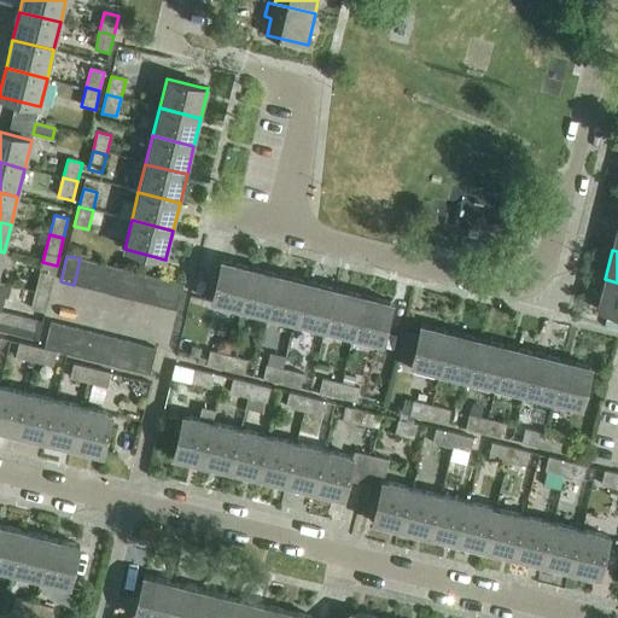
[(74,285),(86,289),(93,262),(80,258),(74,285)]
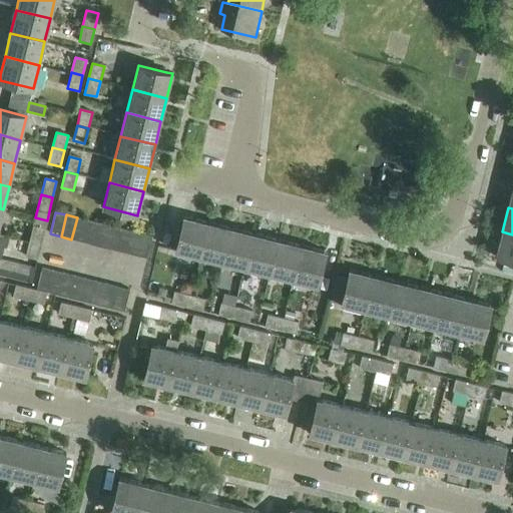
[(175,251),(199,258),(207,222),(183,216),(181,223),(182,223),(175,251)]
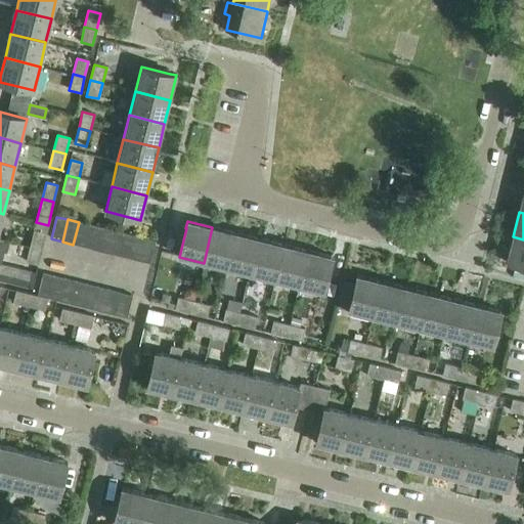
[(36,222),(30,246),(42,249),(48,225),(36,222)]
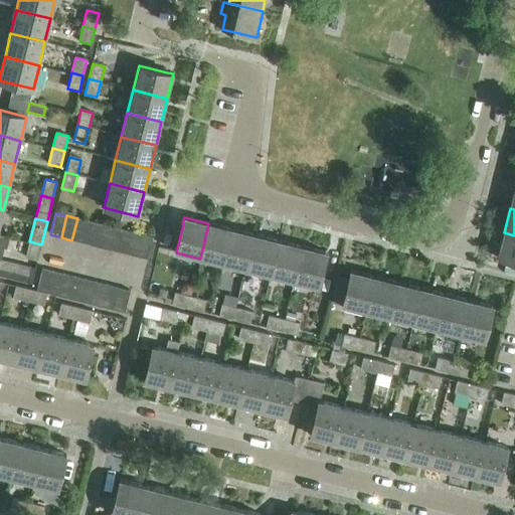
[(71,240),(82,242),(88,221),(77,218),(71,240)]
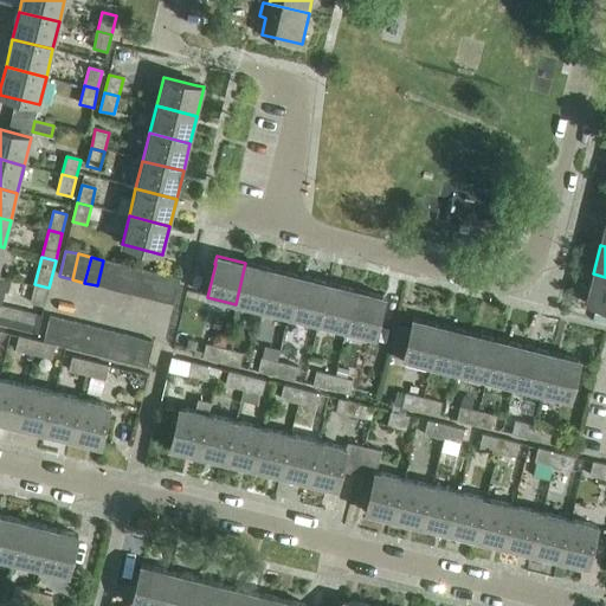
[(97,285),(110,289),(116,263),(103,260),(97,285)]
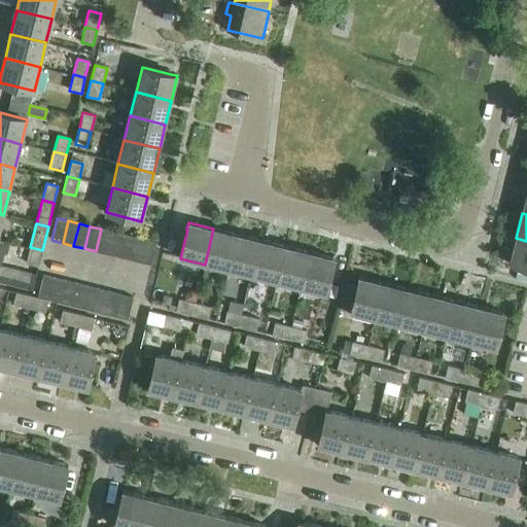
[(96,251),(106,254),(112,232),(101,229),(96,251)]
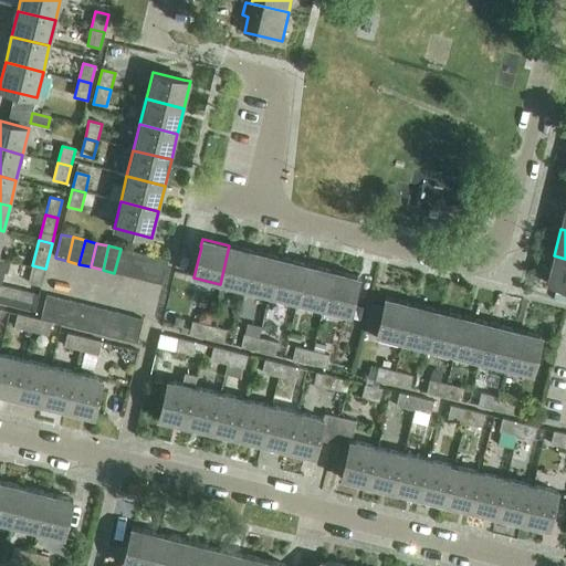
[(220,284),(245,290),(255,252),(229,245),(220,284)]
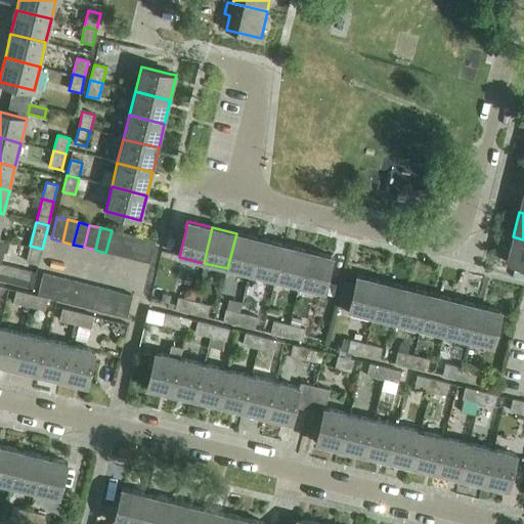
[(105,253),(117,255),(123,233),(112,230),(105,253)]
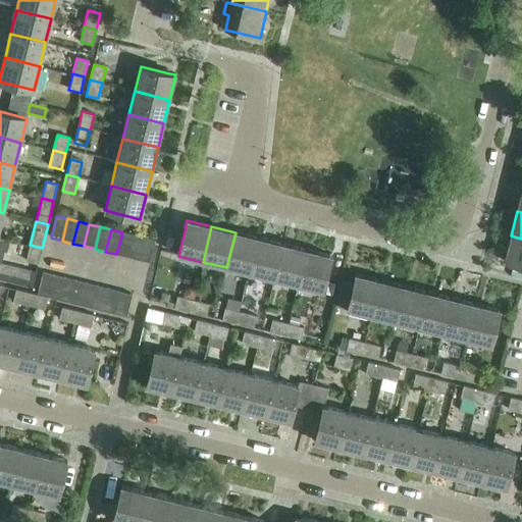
[(116,254),(127,257),(133,235),(122,232),(116,254)]
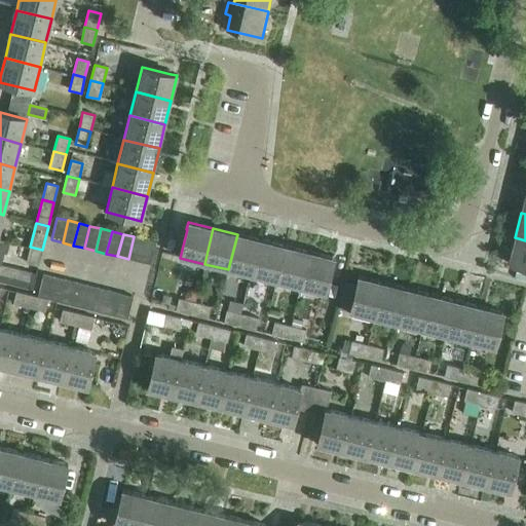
[(228,269),(253,275),(261,240),(237,234),(228,269)]
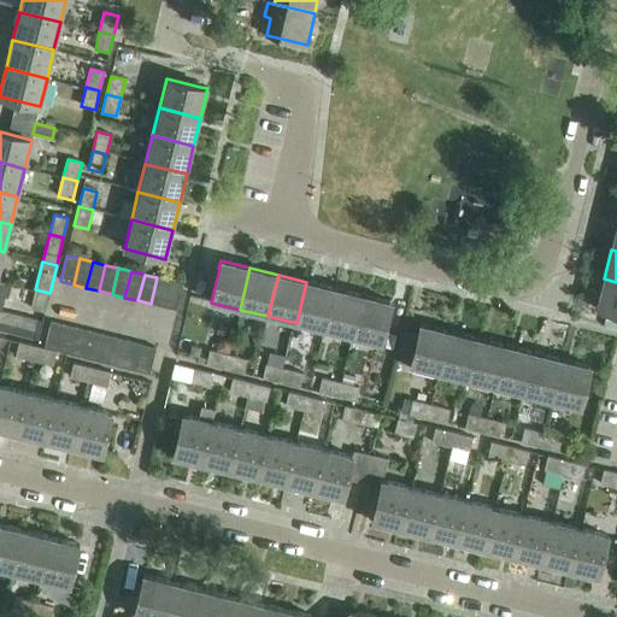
[(151,304),(164,307),(170,281),(157,277),(151,304)]
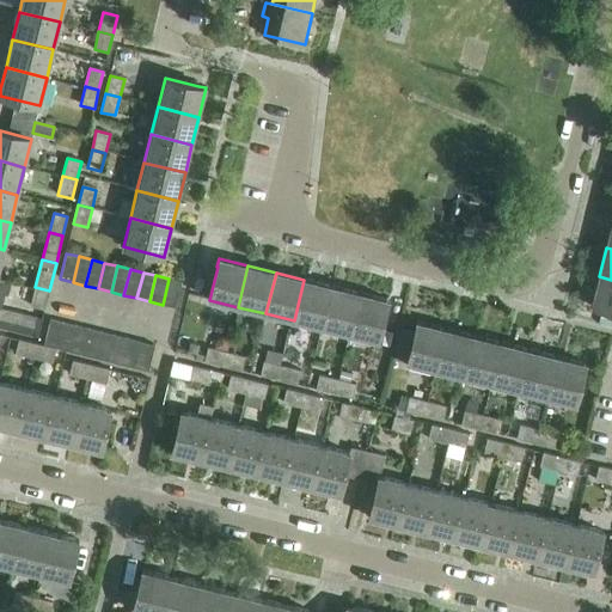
[(611,280),(599,276),(591,307),(601,310),(603,310),(611,311),(611,280)]
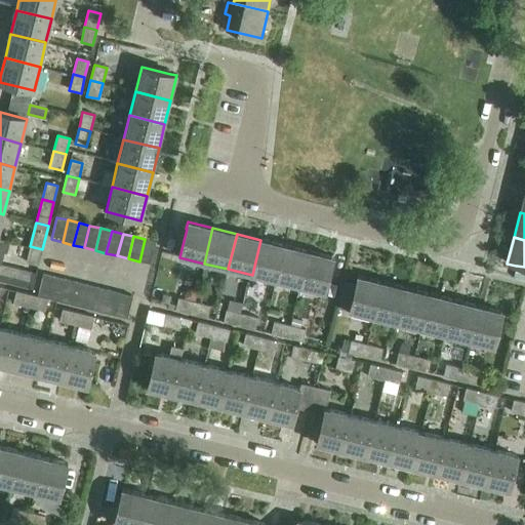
[(139,261),(150,264),(151,264),(156,242),(145,239),(139,261)]
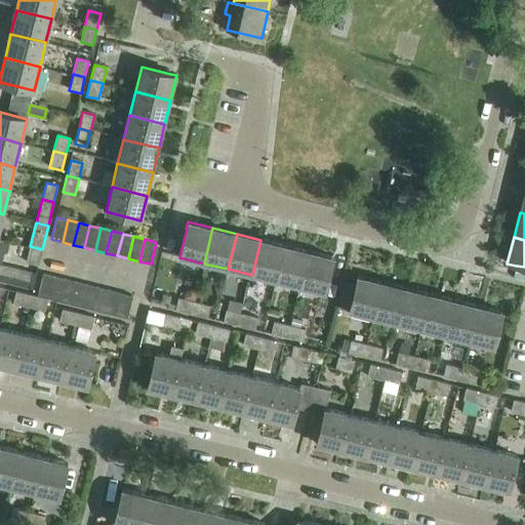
[(6,253),(9,243),(0,240),(0,267),(1,265),(4,253),(6,253)]
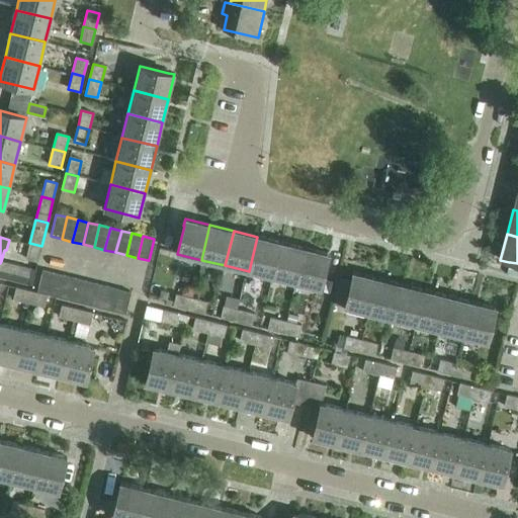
[(249,271),(272,277),(280,243),(257,237),(249,271)]
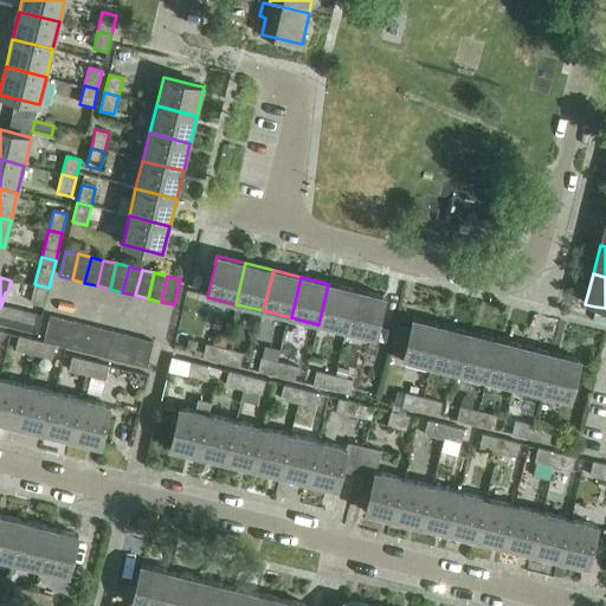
[(49,288),(34,284),(30,303),(44,307),(49,288)]
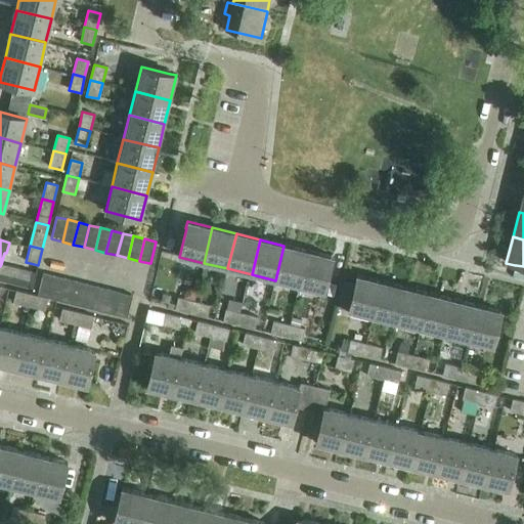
[(275,280),(299,287),(308,251),(284,246),(275,280)]
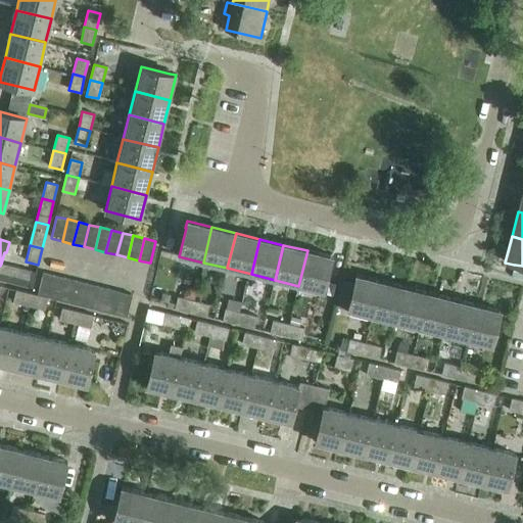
[(307,250),(298,286),(323,291),(331,256),(330,256),(307,250)]
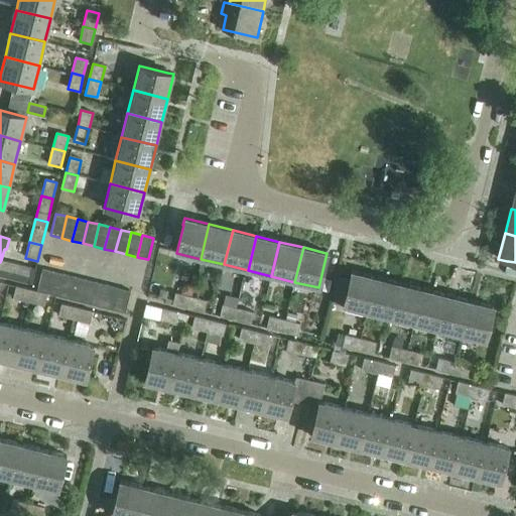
[(505,272),(515,275),(515,262),(508,261),(505,272)]
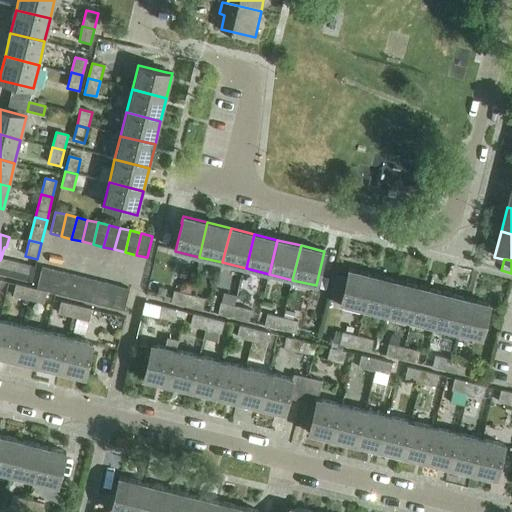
[(36,289),(47,291),(53,270),(42,267),(36,289)]
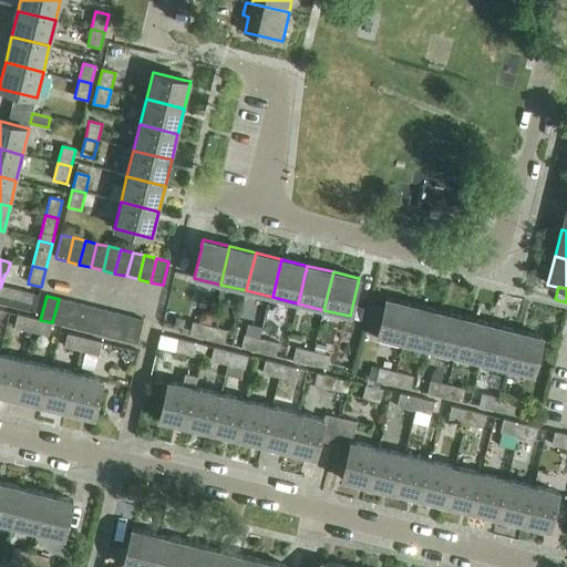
[(377,337),(403,343),(413,305),(385,298),(383,305),(384,306),(377,337)]
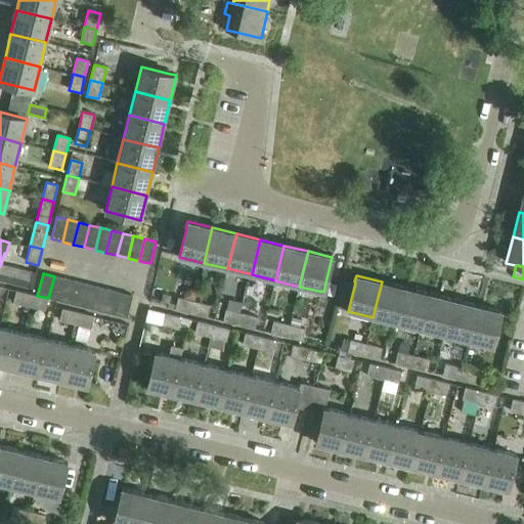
[(48,298),(59,301),(66,279),(54,276),(48,298)]
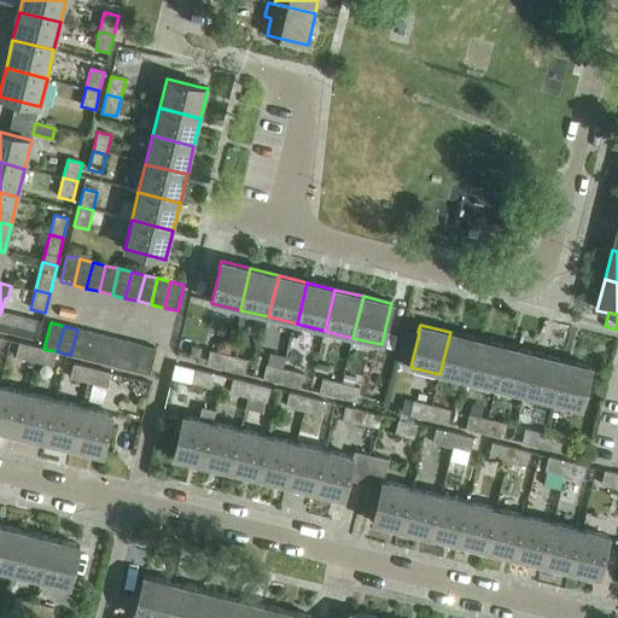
[(70,355),(83,359),(91,332),(77,330),(70,355)]
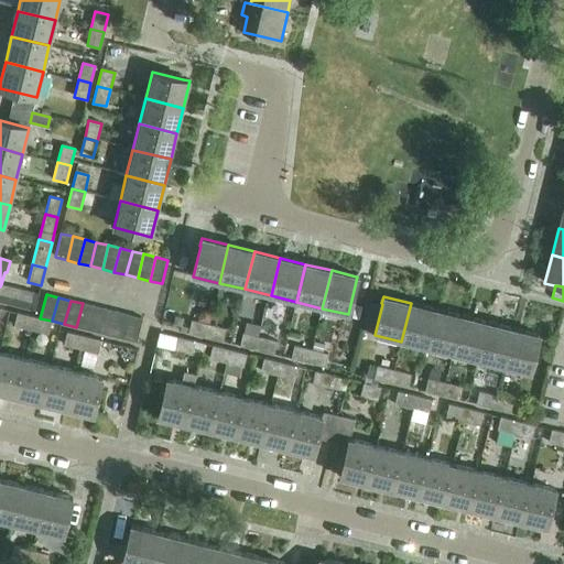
[(76,327),(88,331),(95,306),(83,303),(76,327)]
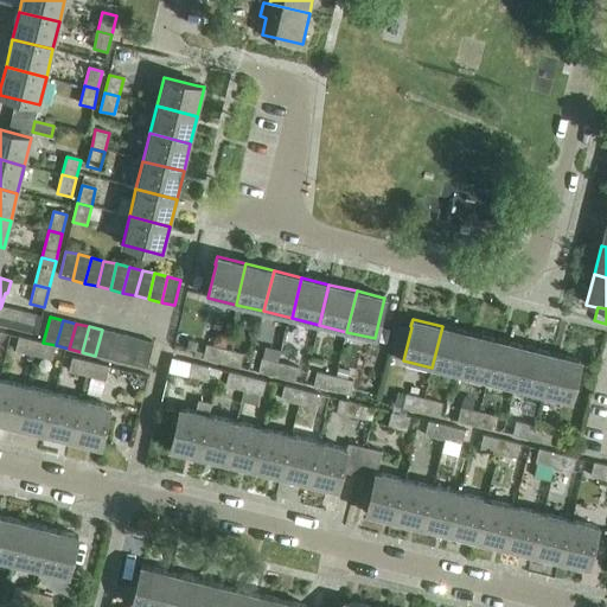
[(432,368),(459,374),(470,333),(442,326),(432,368)]
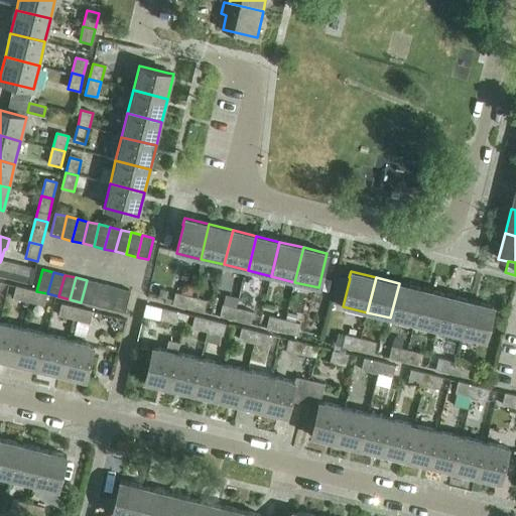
[(81,302),(92,304),(98,283),(87,280),(81,302)]
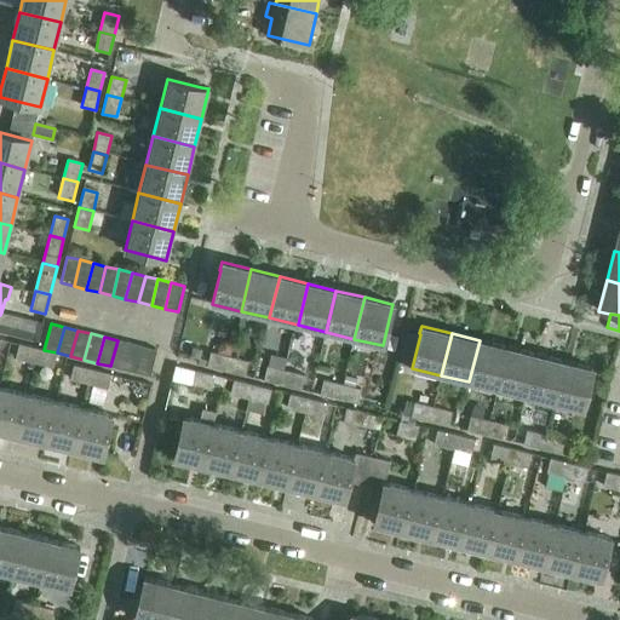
[(110,366),(124,369),(130,343),(118,340),(110,366)]
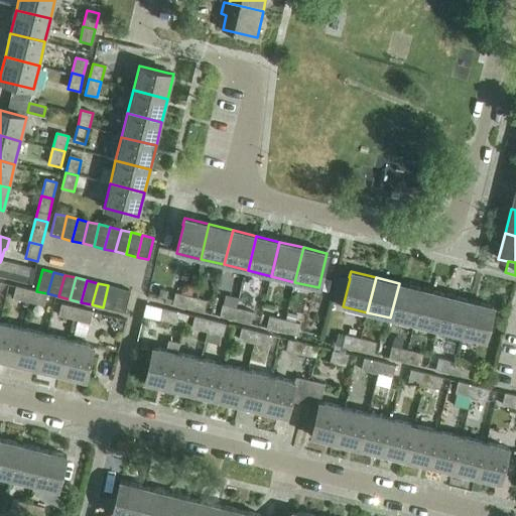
[(390,317),(414,324),(422,288),(399,283),(390,317)]
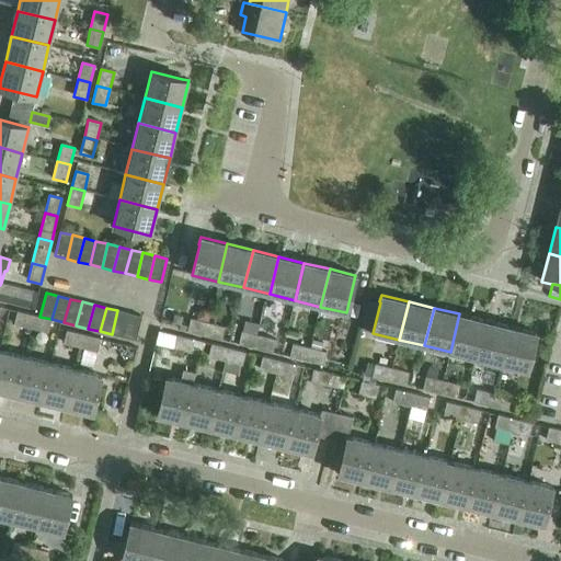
[(198,312),(197,319),(208,321),(210,310),(204,309),(198,312)]
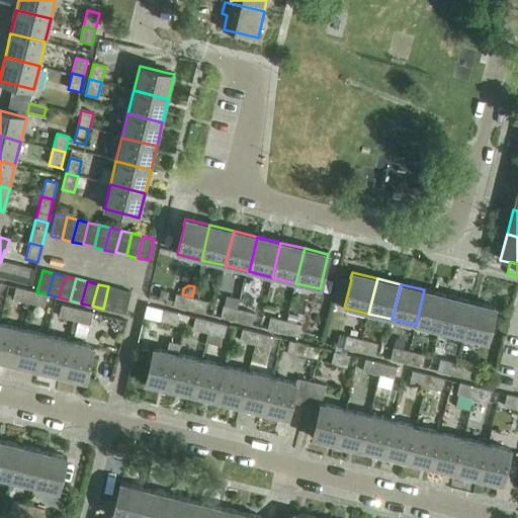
[(103,309),(114,312),(119,289),(108,286),(103,309)]
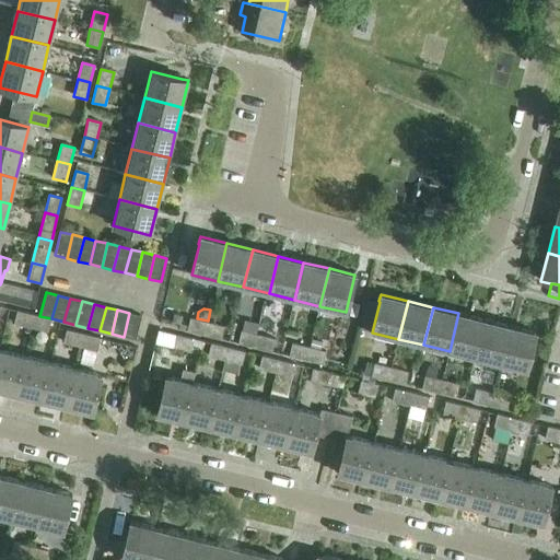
[(14,324),(31,328),(34,315),(18,311),(14,324)]
